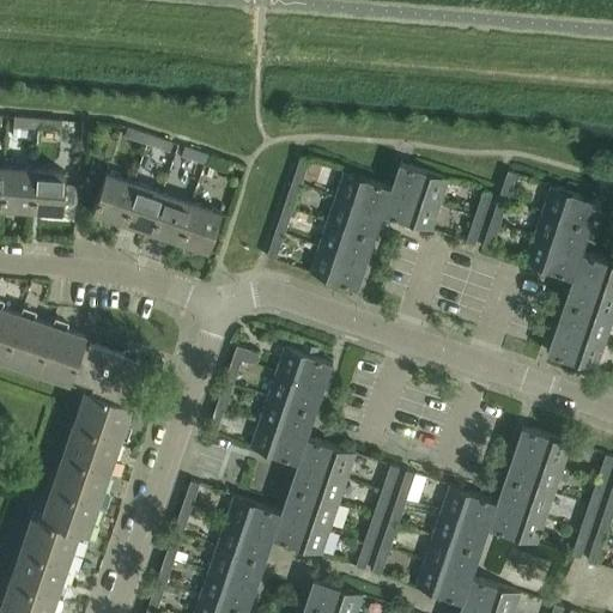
[(13,127),(37,128),(38,119),(13,117),(13,127)]
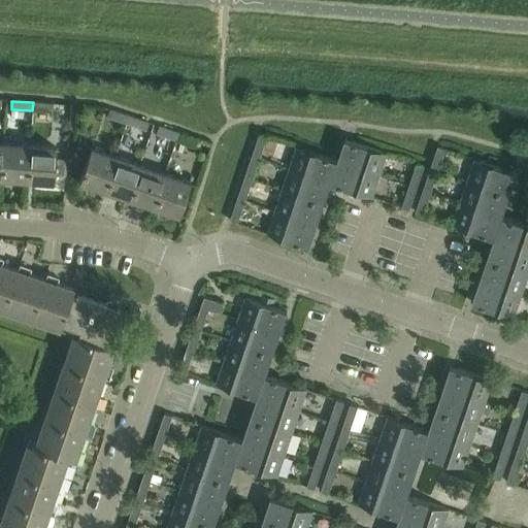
[(33,102),(32,110),(52,112),(53,104),(33,102)]
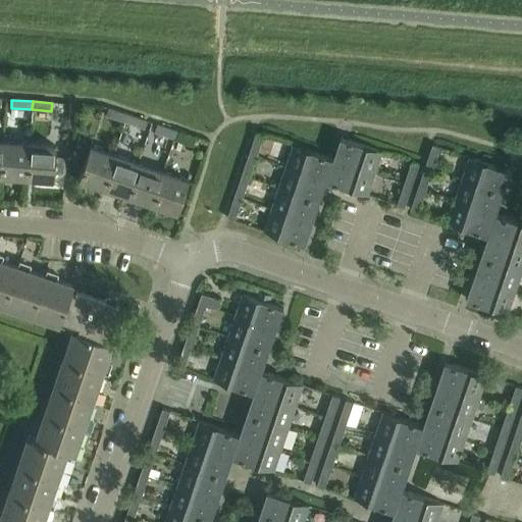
[(106,116),(125,123),(128,115),(108,108),(106,116)]
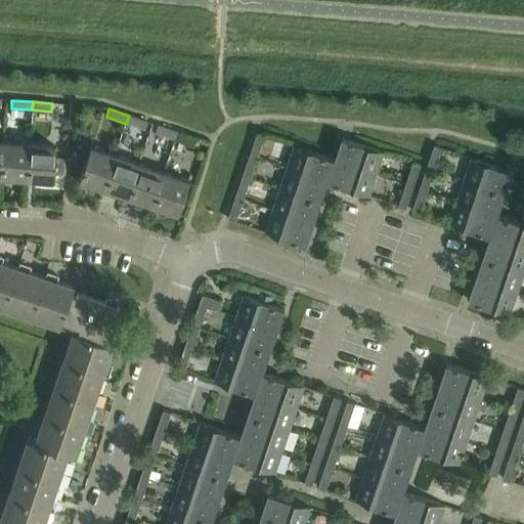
[(129,116),(126,124),(144,130),(147,122),(129,116)]
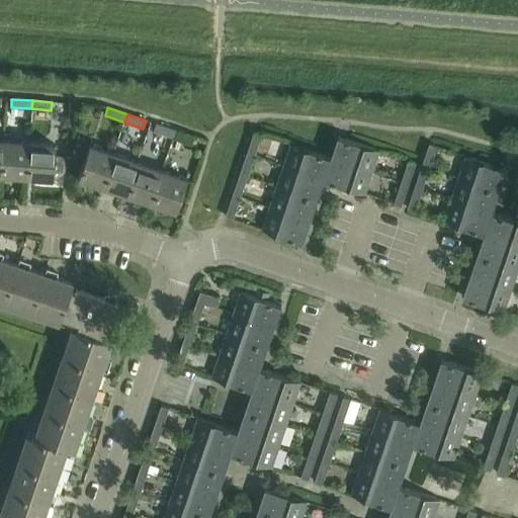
[(153,132),(172,139),(175,131),(156,123),(153,132)]
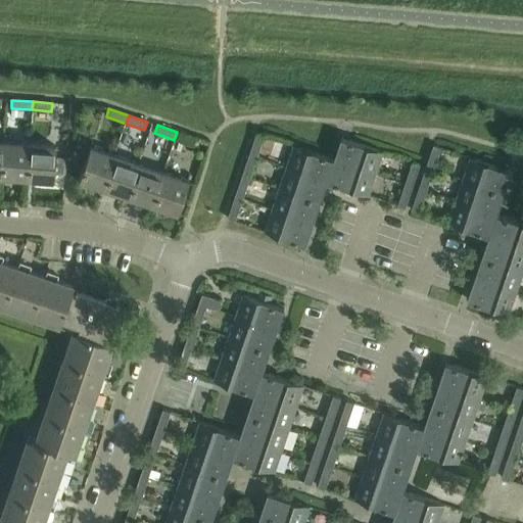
[(177,132),(174,140),(192,146),(195,138),(177,132)]
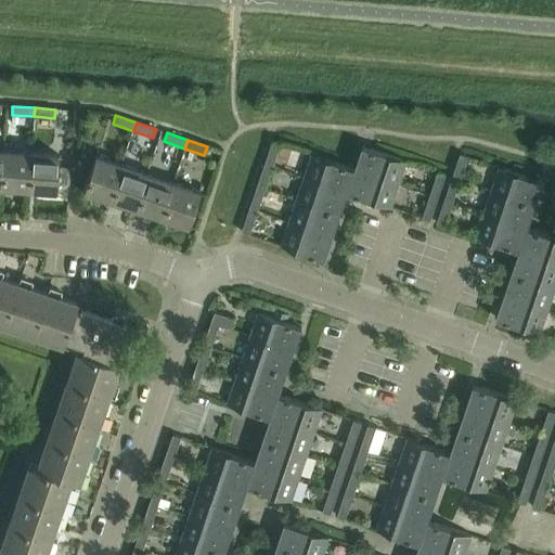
[(273,141),(267,163),(274,166),(282,143),(273,141)]
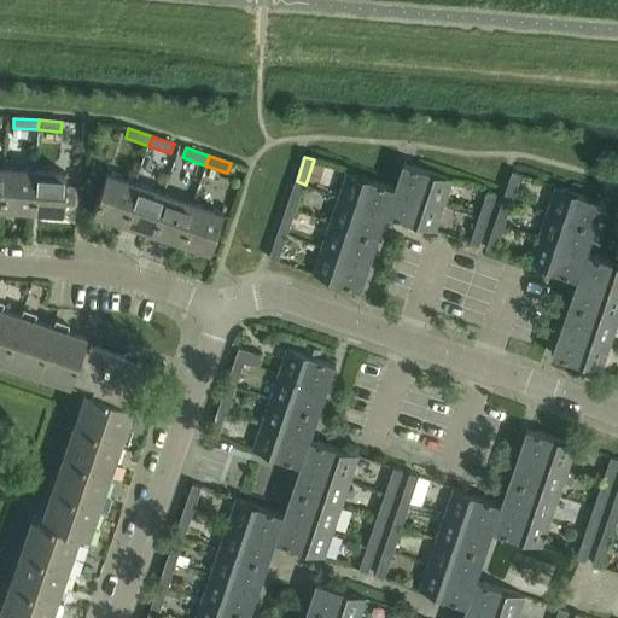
[(413,165),(404,191),(444,204),(454,180),(414,167),(413,165)]
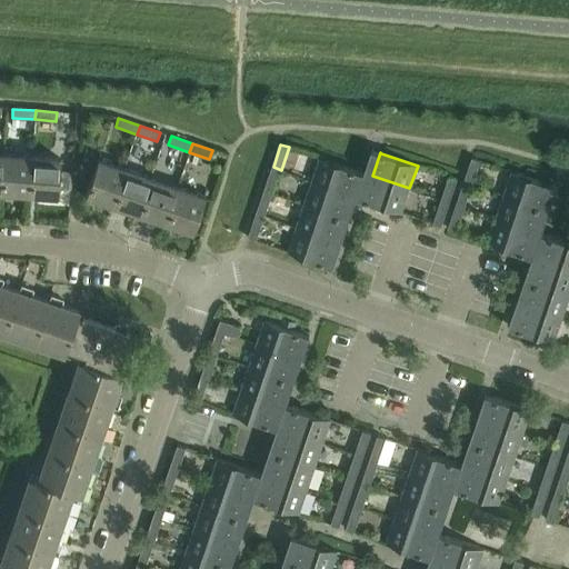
[(5,155),(1,193),(29,196),(32,157),(5,155)]
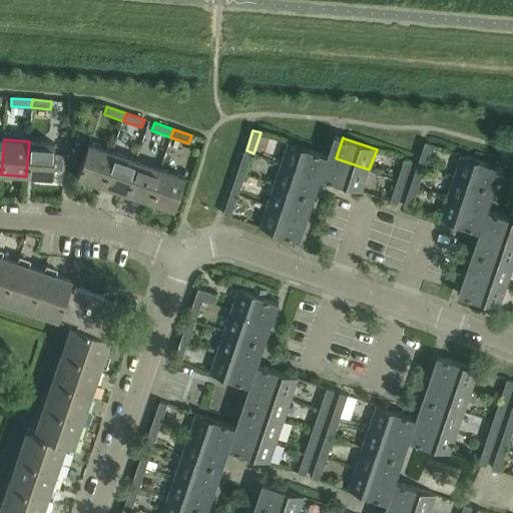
[(29,141),(26,176),(50,178),(51,169),(52,153),(53,143),(29,141)]
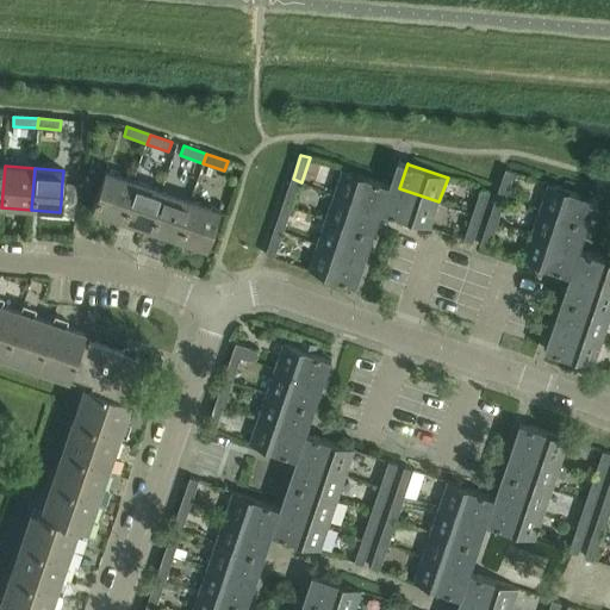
[(344,169),(336,194),(374,209),(383,212),(392,186),(384,182),(380,182),(344,169)]
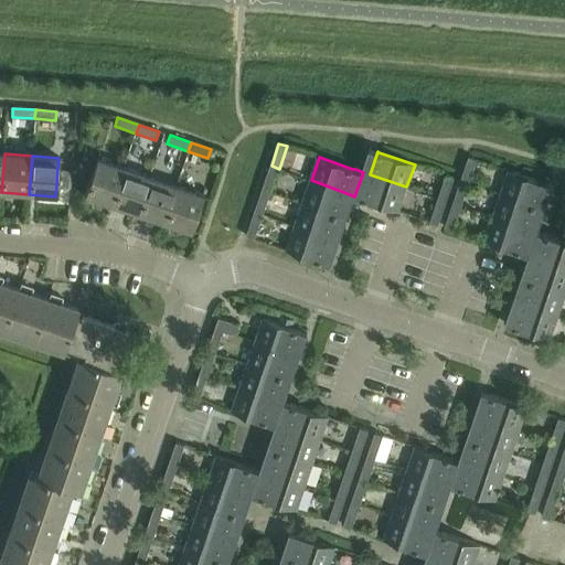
[(469,157),(460,181),(469,183),(477,159),(469,157)]
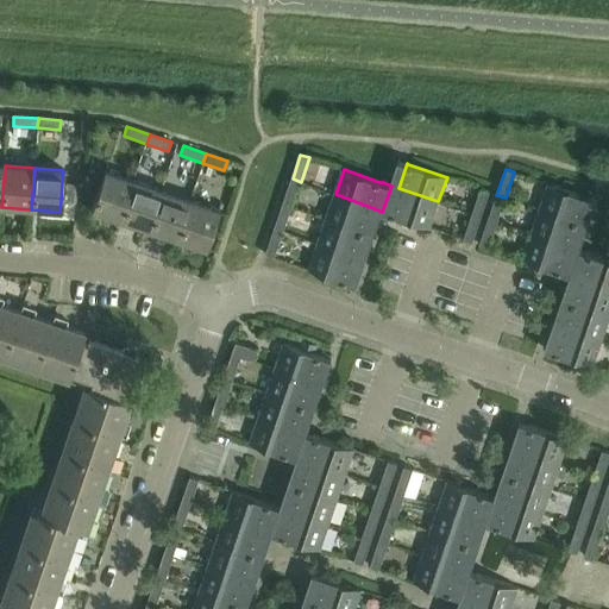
[(90,211),(119,220),(133,181),(104,171),(90,211)]
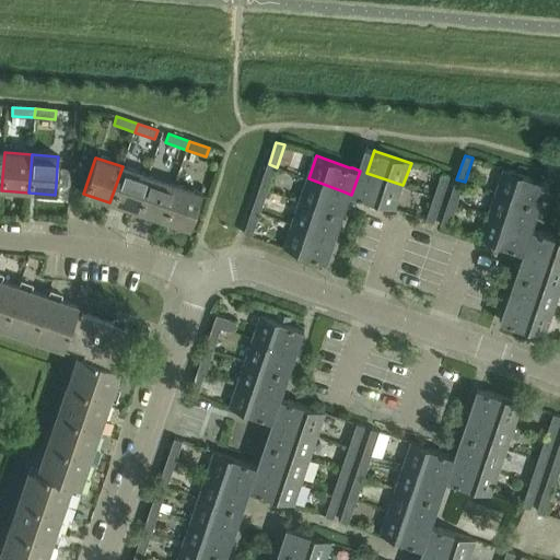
[(269,164),(261,186),(269,189),(277,167),(269,164)]
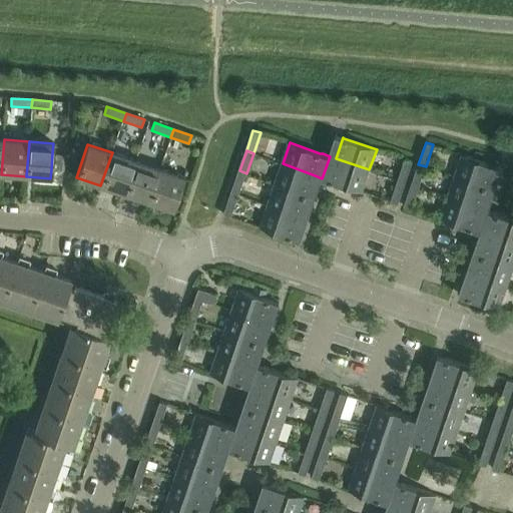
[(112,152),(100,185),(127,194),(137,161),(112,152)]
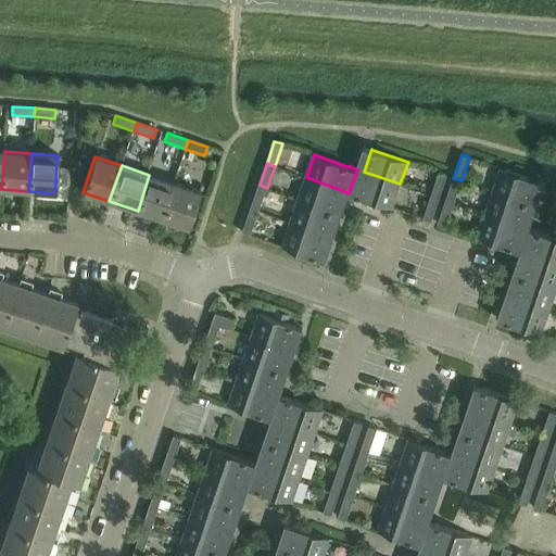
[(57,166),(55,184),(68,185),(71,167),(57,166)]
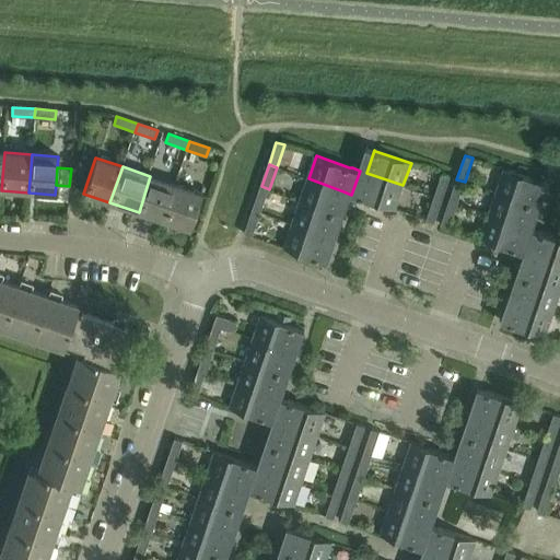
[(504,170),(497,193),(533,205),(540,207),(548,184),(540,182),(538,181),(504,170)]
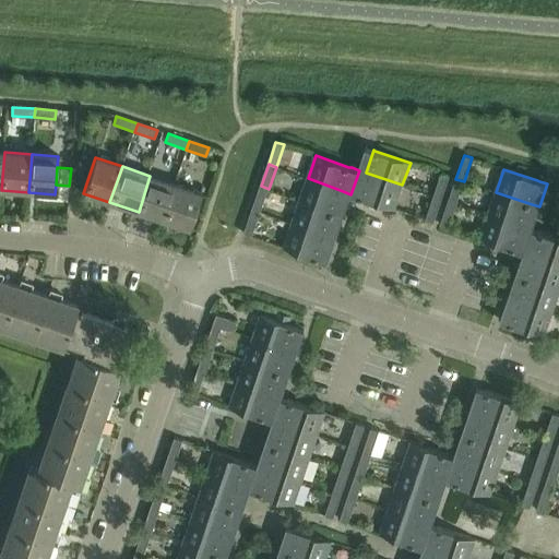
[(366,173),(358,195),(394,209),(402,185),(366,173)]
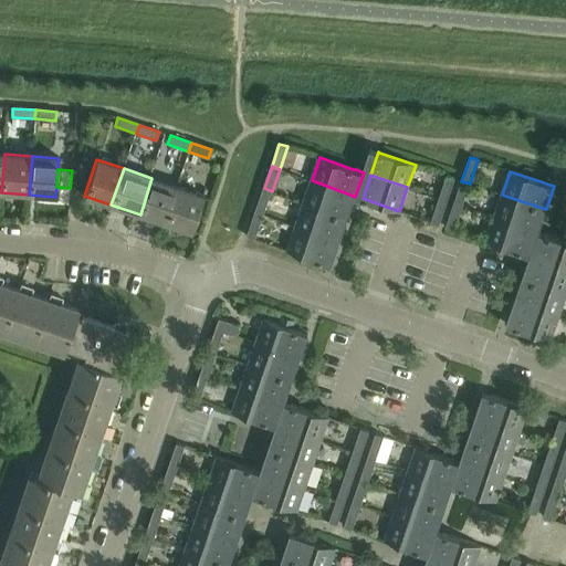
[(448,175),(440,197),(448,201),(456,178),(448,175)]
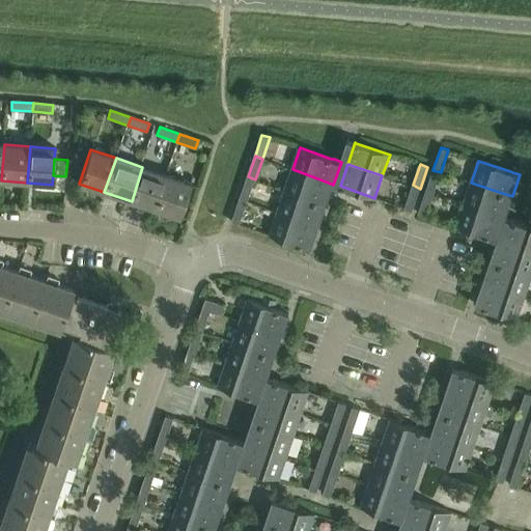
[(142,167),(132,201),(155,210),(165,175),(142,167)]
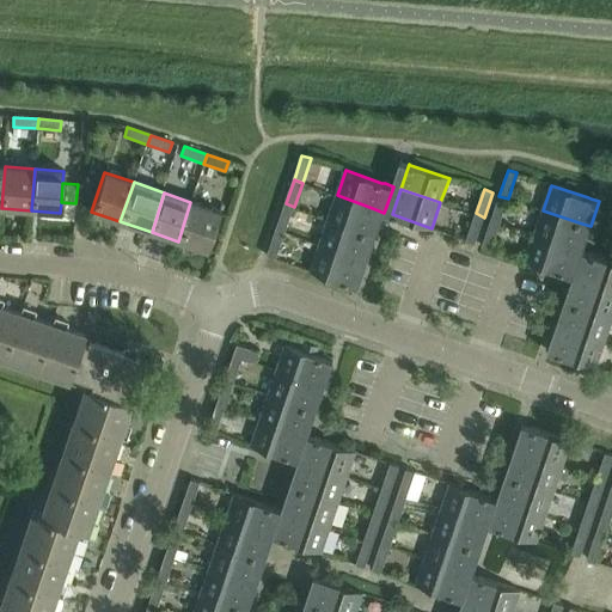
[(337,195),(328,220),(367,233),(375,209),(337,195)]
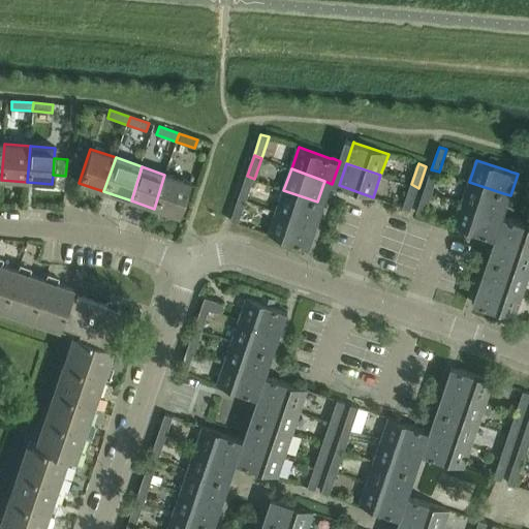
[(431,169),(425,190),(432,192),(439,172),(431,169)]
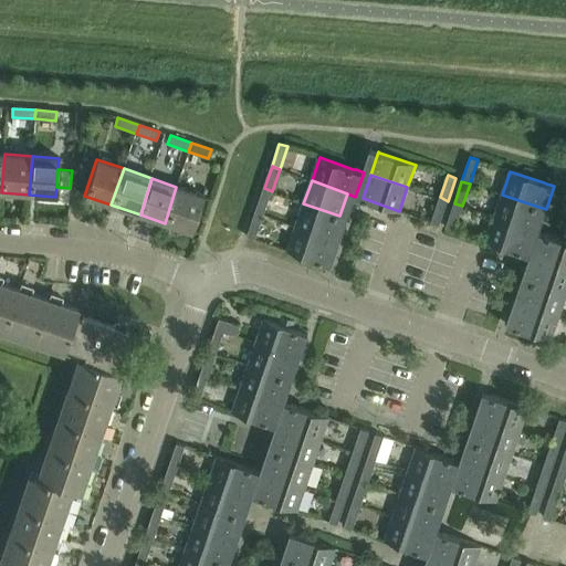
[(176,187),(165,223),(190,232),(202,196),(176,187)]
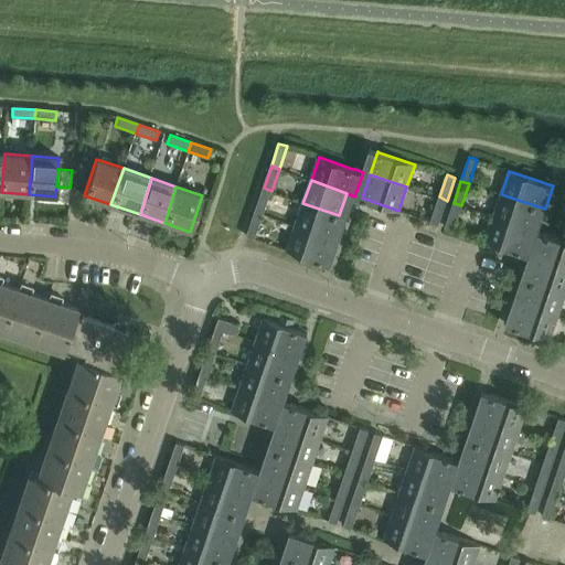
[(264,188),(255,212),(264,215),(272,191),(264,188)]
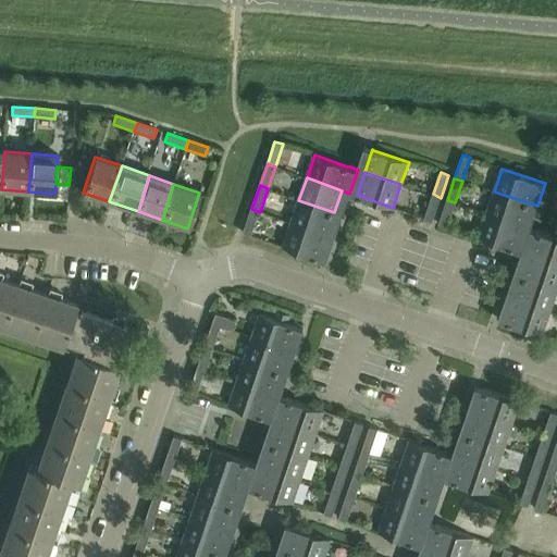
[(494,192),(486,213),(522,226),(530,229),(537,206),(530,203),(494,192)]
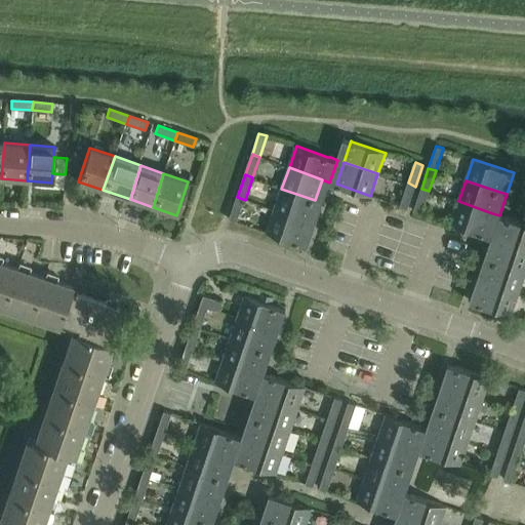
[(408,183),(400,206),(407,209),(415,187),(408,183)]
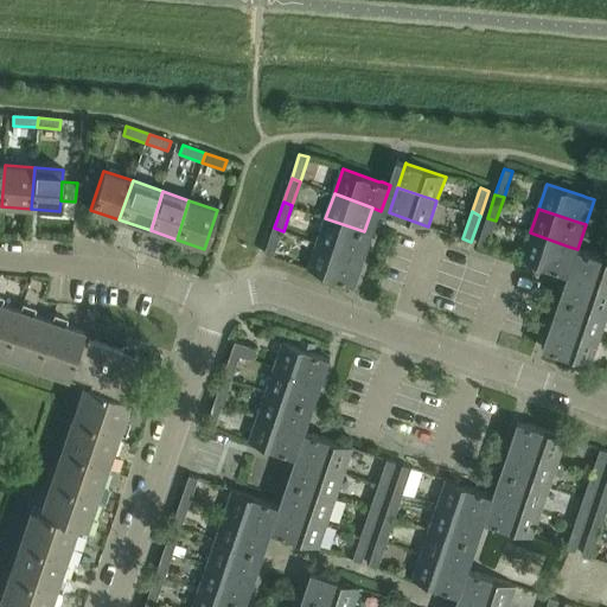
[(325,218),(317,243),(356,257),(364,231),(325,218)]
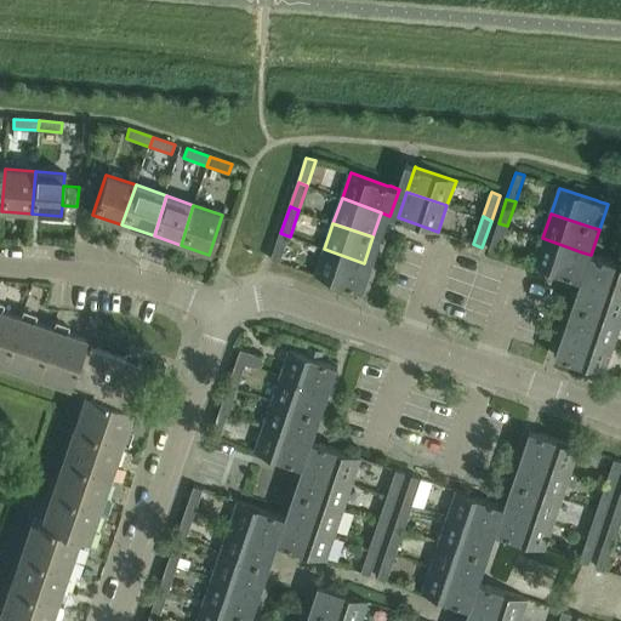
[(499,223),(489,250),(499,252),(507,226),(499,223)]
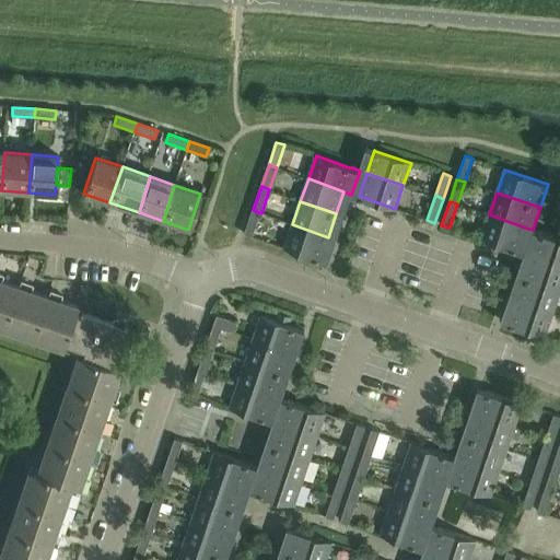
[(253,210),(244,235),(253,237),(261,213),(253,210)]
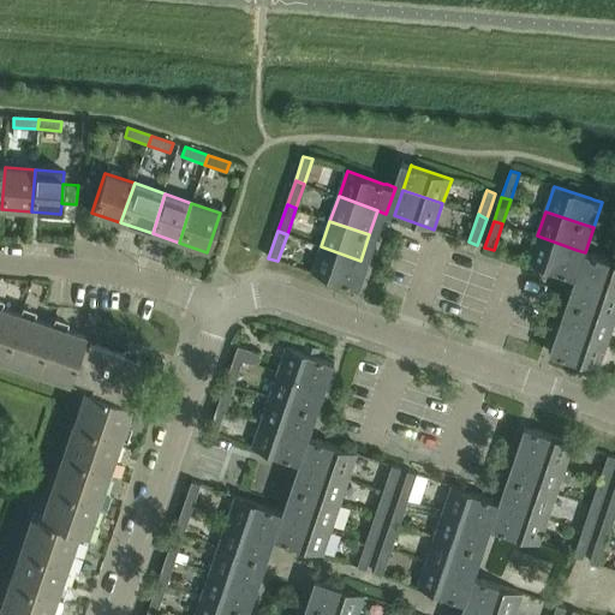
[(537,236),(529,261),(568,274),(577,250),(537,236)]
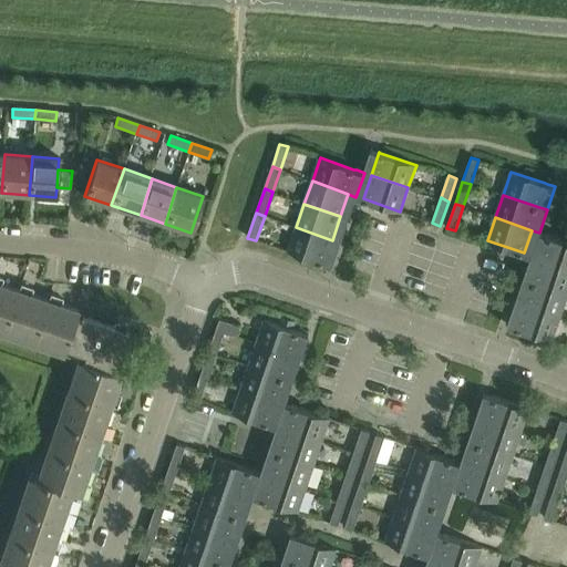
[(296,227),(288,250),(325,263),(332,240),(296,227)]
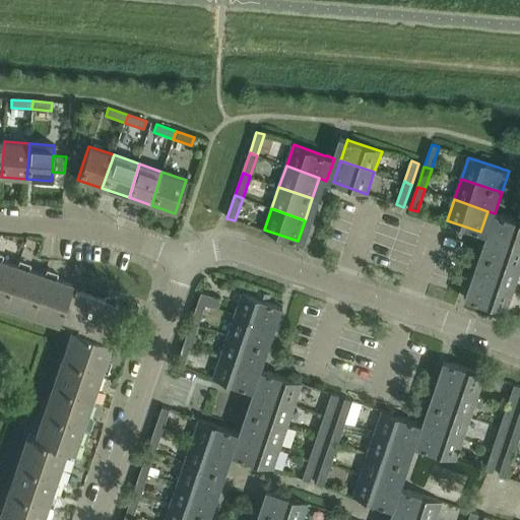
[(519,221),(502,215),(495,237),(519,245),(519,221)]
